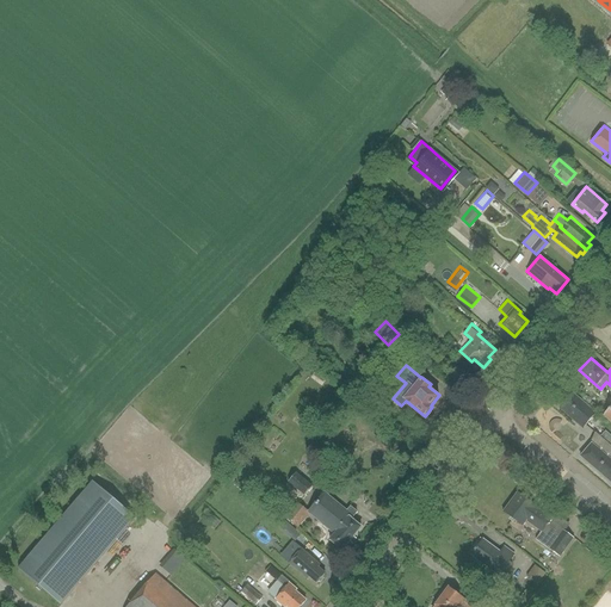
[(585,428),(598,413),(574,391),(560,408),(585,428)]
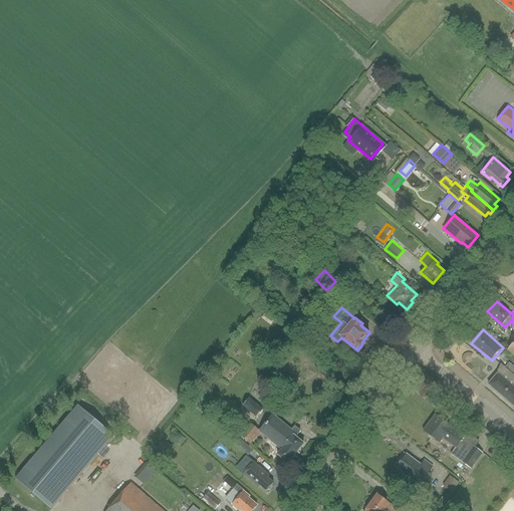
[(513,364),(510,360),(506,365),(501,361),(495,373),(489,381),(513,403),(513,364)]
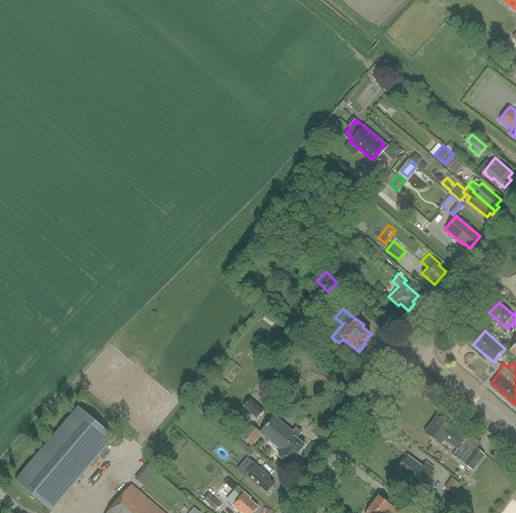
[(250,396),(243,405),(257,416),(264,407),(250,396)]
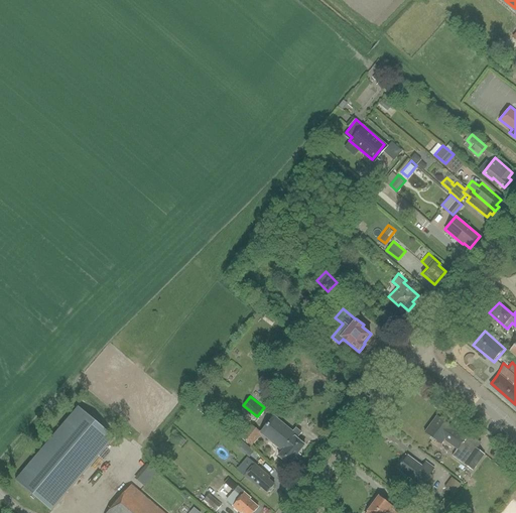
[(51,509),(115,435),(79,404),(15,479),(51,509)]
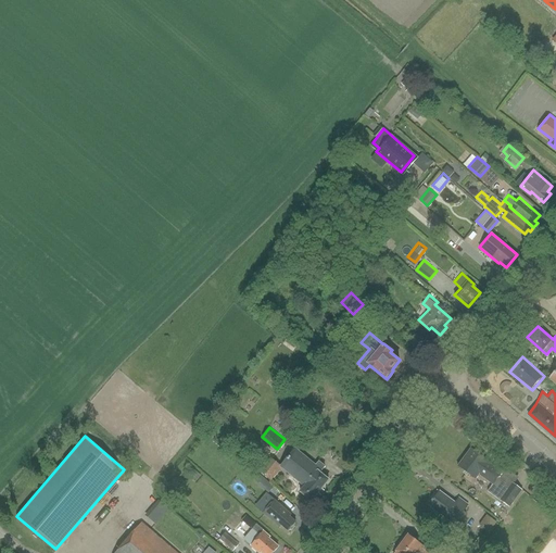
[(312,500),(329,478),(320,470),(326,464),(319,459),(315,463),(295,447),(281,465),(282,465),(304,484),(300,489),(312,500)]
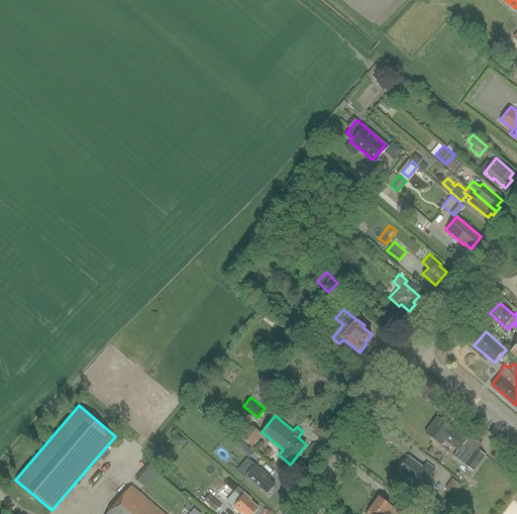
[(438,415),(426,431),(442,443),(445,438),(457,448),(457,449),(468,456),(463,461),(474,470),(486,452),(479,447),(481,443),(469,434),(466,437),(453,428),(454,427),(438,415)]
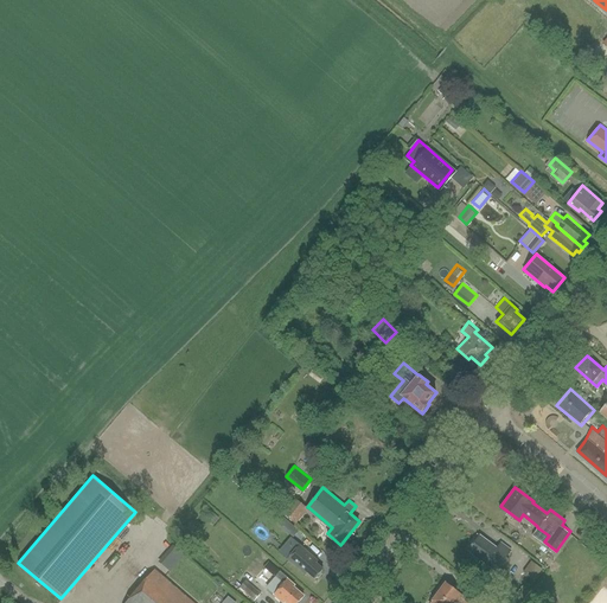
[(295,498),(283,512),(295,523),(308,507),(307,507),(295,498)]
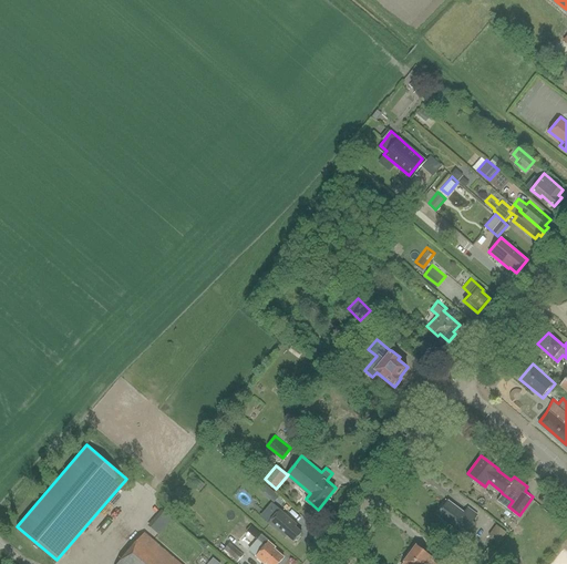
[(258,486),(275,501),(279,494),(264,480),(258,486)]
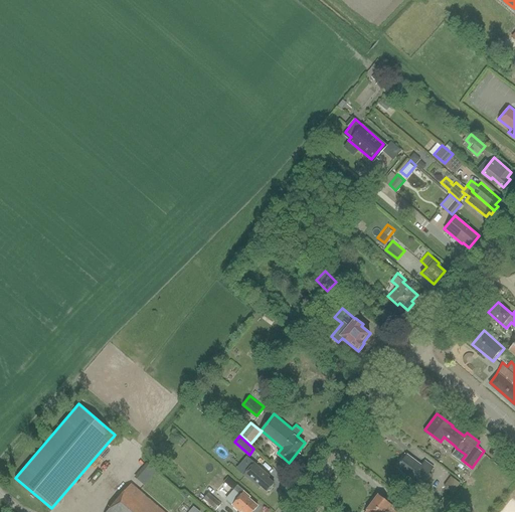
[(419,482),(433,465),(425,460),(422,464),(408,453),(398,466),(419,482)]
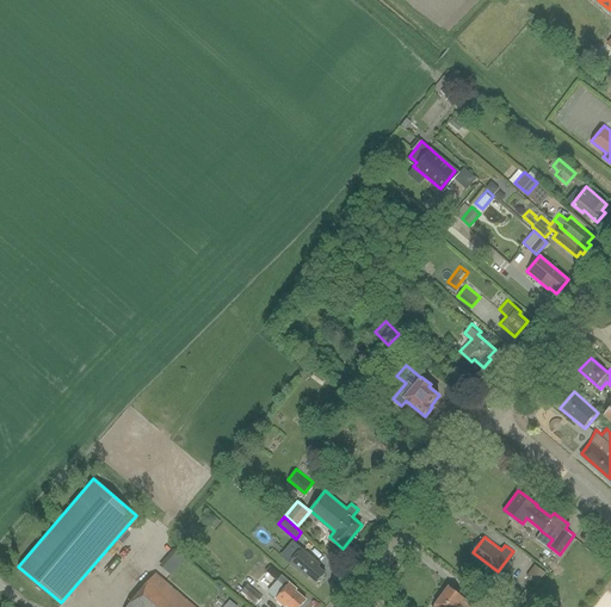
[(316,580),(325,570),(318,564),(320,562),(302,546),(290,561),(308,576),(309,574),(316,580)]
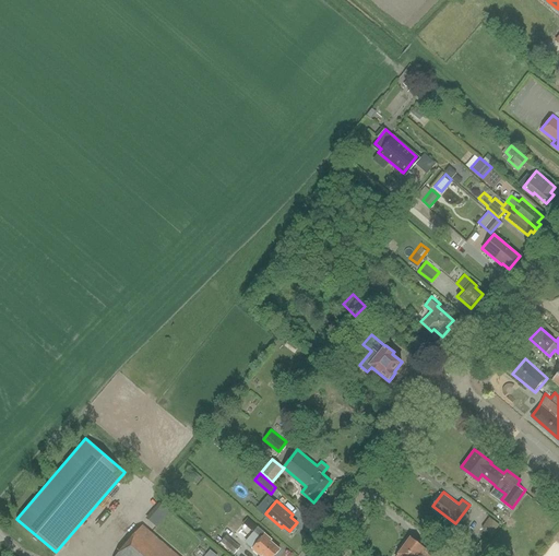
[(154,508),(149,518),(158,523),(164,513),(154,508)]
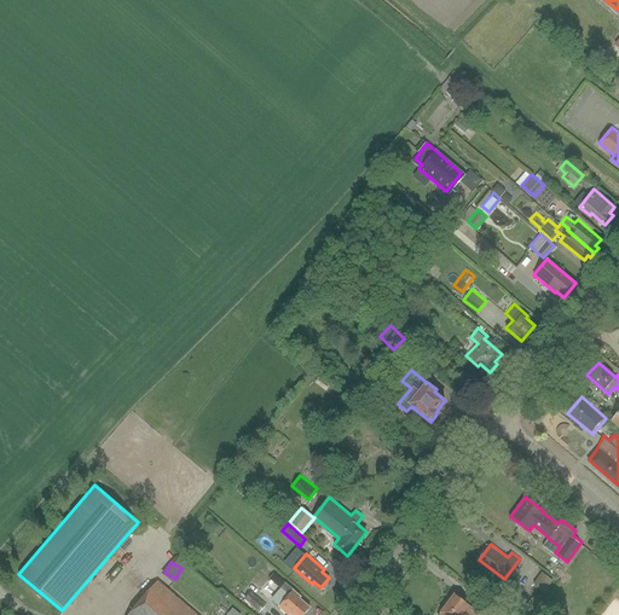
[(278,573),(272,568),(267,573),(289,591),(279,603),(289,611),(290,610),(296,614),(302,614),(305,613),(305,610),(311,604),(300,595),(300,593),(294,589),(294,587),(285,580),(278,573)]
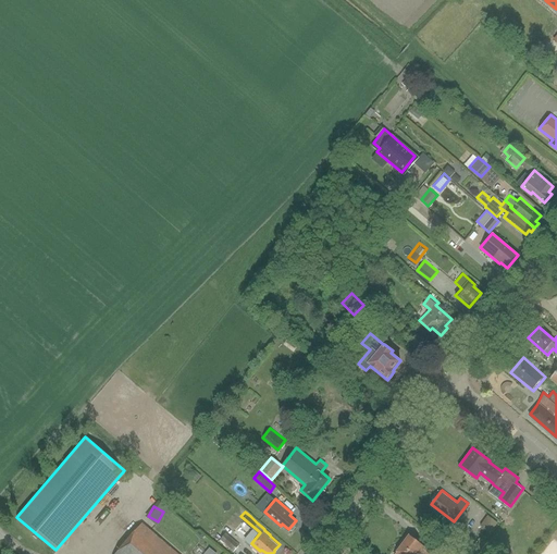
[(491,531),(497,521),(487,514),(480,524),(491,531)]
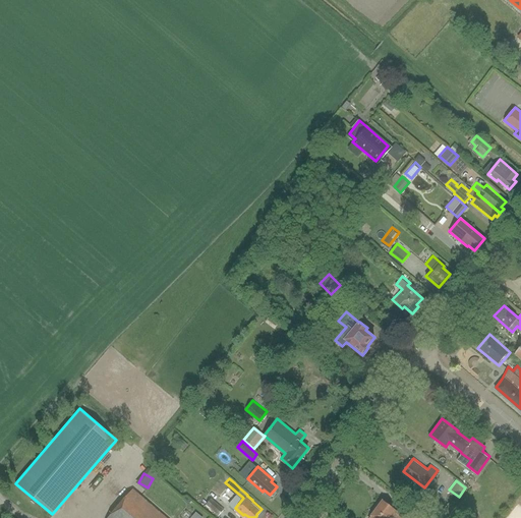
[(169,517),(133,487),(106,517),(169,517)]
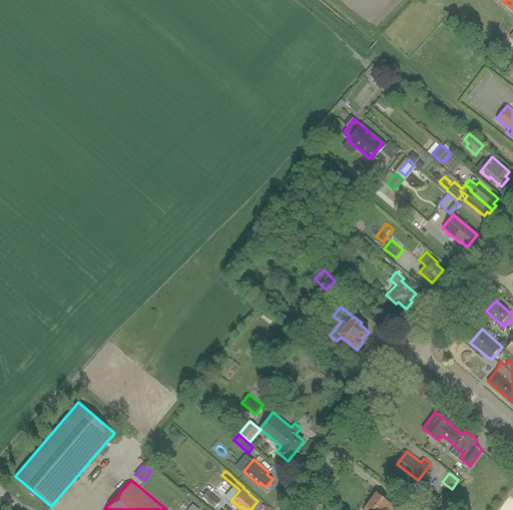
[(219,499),(207,489),(202,494),(214,505),(219,499)]
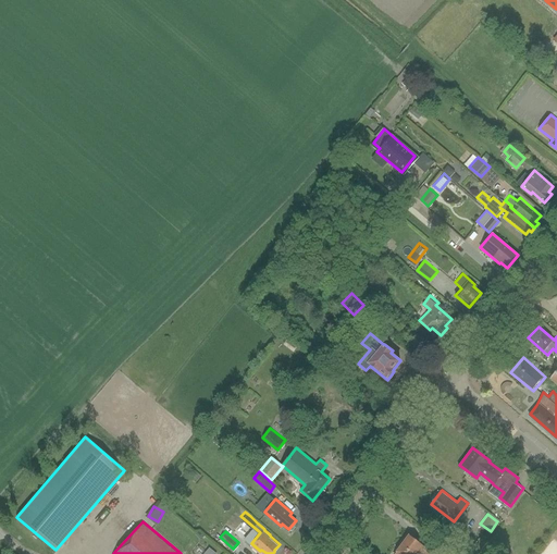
[(431,553),(423,548),(425,545),(409,533),(408,537),(406,534),(401,541),(403,542),(395,553),(396,553),(431,553)]
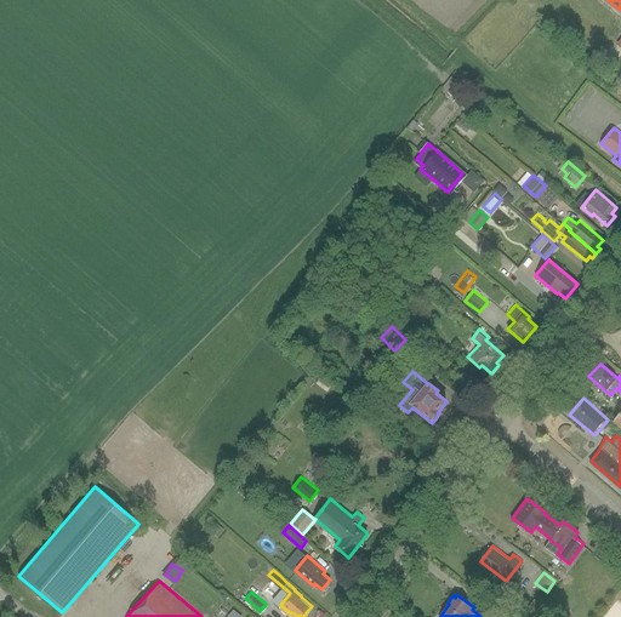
[(536,611),(542,603),(535,596),(529,605),(536,611)]
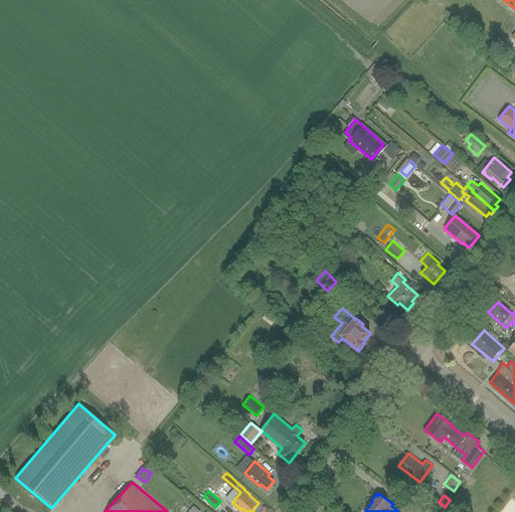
[(514,511),(514,497),(503,511),(514,511)]
